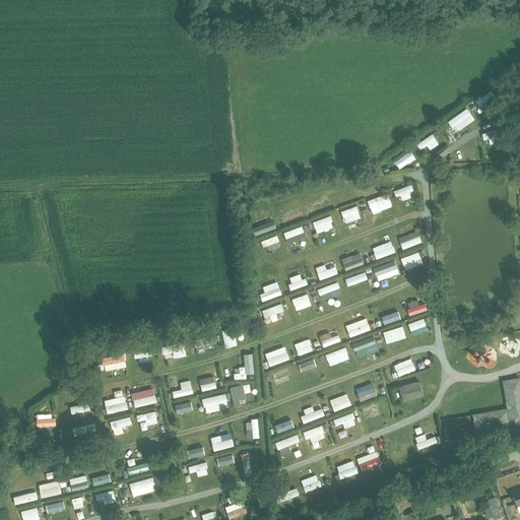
[(491,93),(475,103),(478,108),(488,102),(490,106),(496,103),(491,93)]
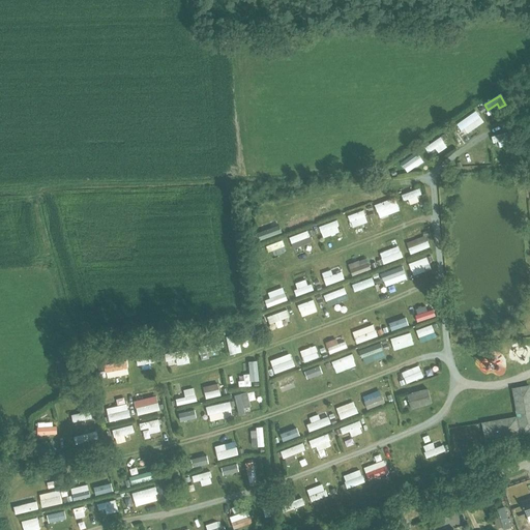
[(476,112),(457,125),(462,131),(471,124),(474,128),(483,122),(476,112)]
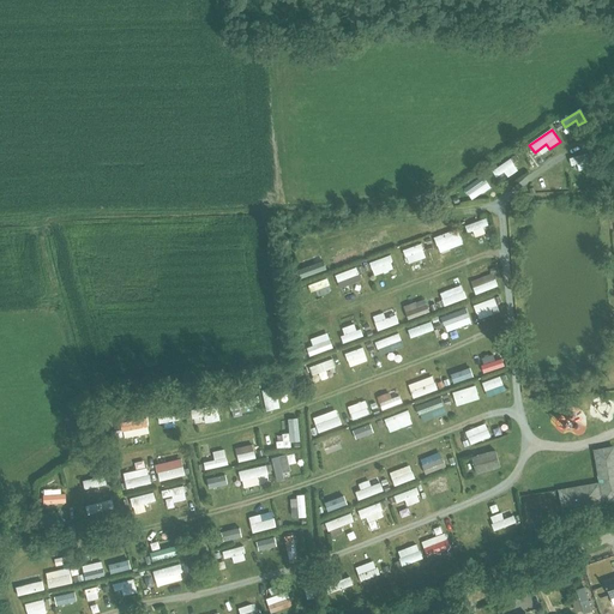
[(590,152),(570,158),(571,167),(577,164),(579,172),(590,169),(588,162),(593,161),(590,152)]
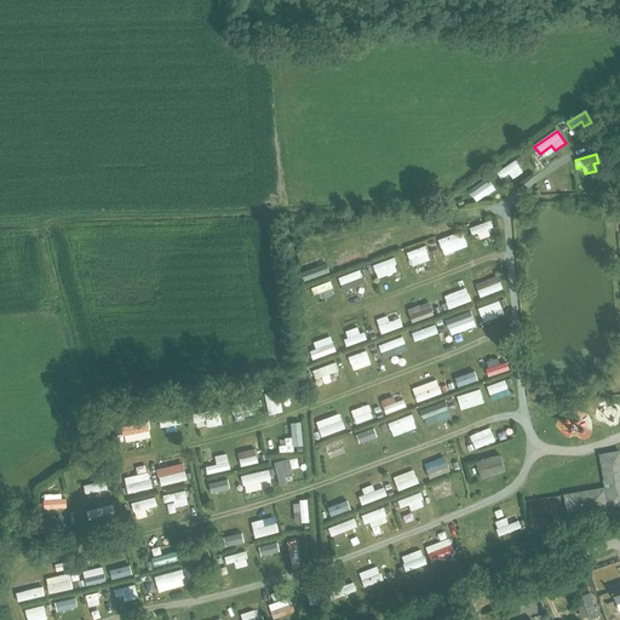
[(492,170),(500,182),(517,170),(509,158),(492,170)]
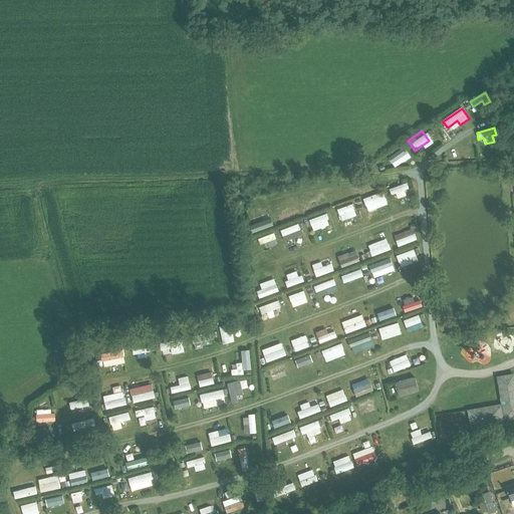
[(405,148),(389,159),(392,164),(393,164),(396,168),(411,158),(405,148)]
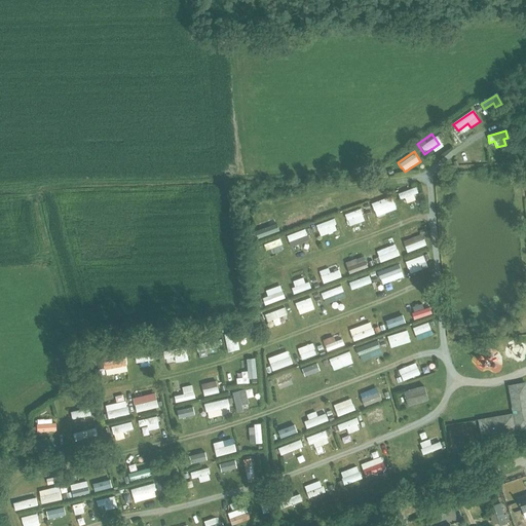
[(416,188),(399,194),(401,200),(405,198),(407,204),(416,201),(414,195),(418,193),(416,188)]
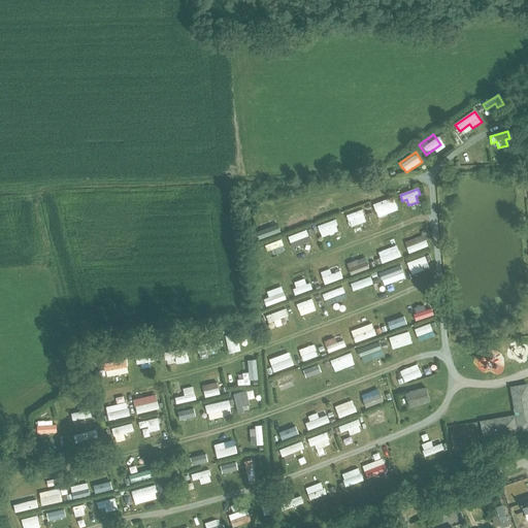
[(393,197),(373,204),(376,211),(396,204),(393,197)]
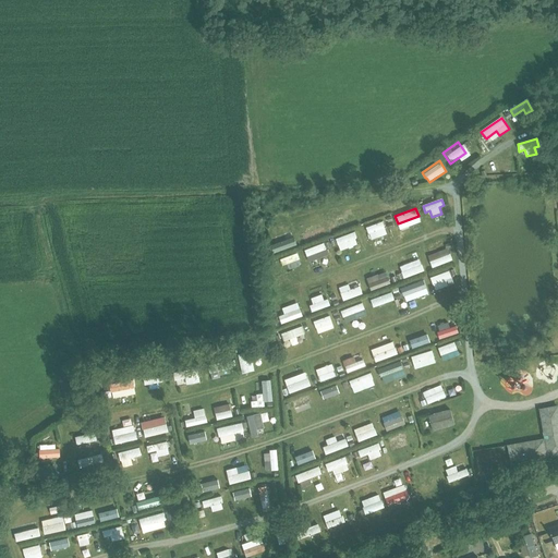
[(383,222),(366,228),(368,234),(370,234),(372,241),(386,235),(384,229),(385,229),(383,222)]
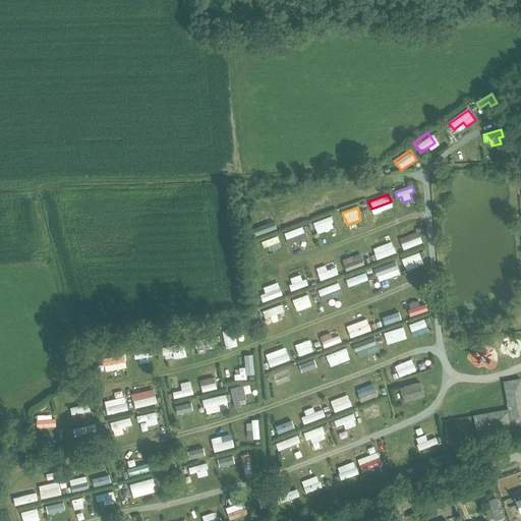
[(279,223),(300,219),(299,211),(277,215),(279,223)]
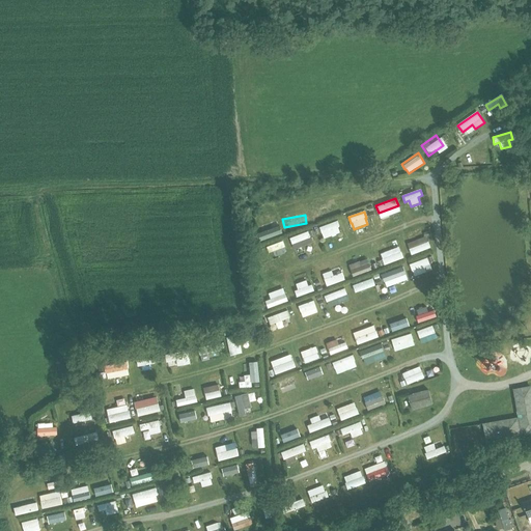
[(272,219),(257,224),(259,229),(274,225),(272,219)]
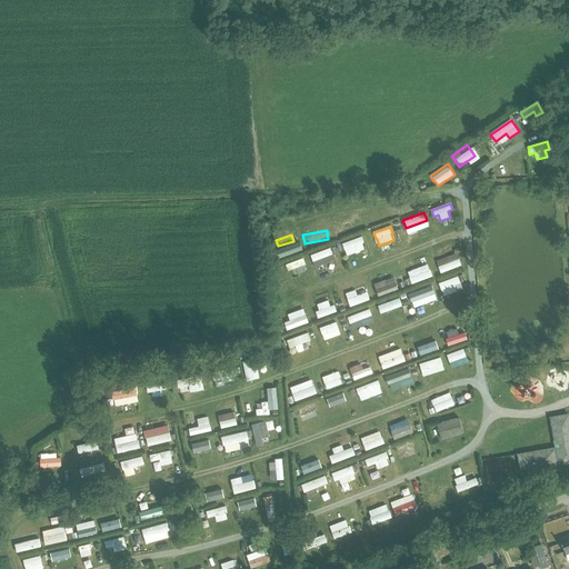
[(361,237),(342,245),(345,251),(352,248),(353,253),(365,249),(362,245),(365,243),(361,237)]
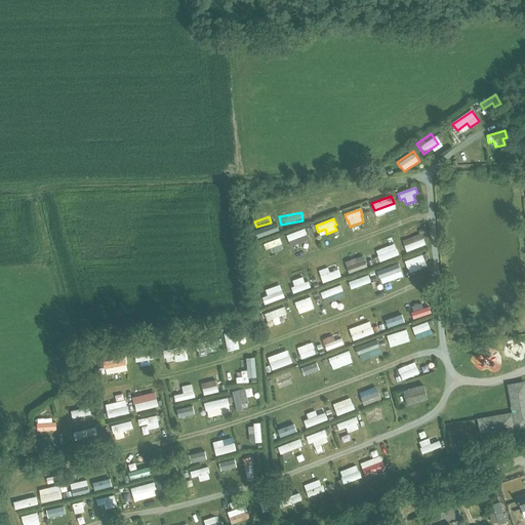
[(305,229),(287,236),(289,241),(300,237),(301,239),(305,238),(305,235),(307,235),(305,229)]
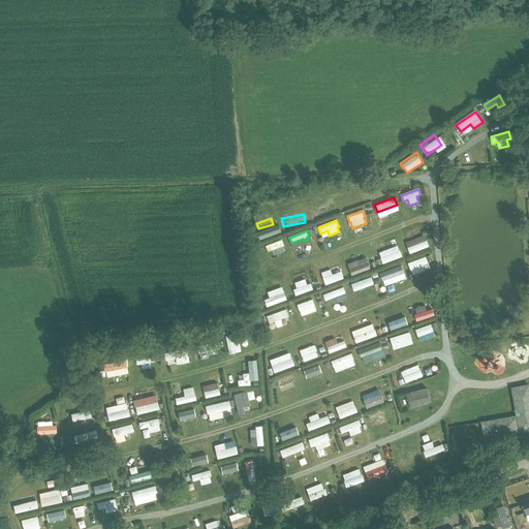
[(260,244),(265,255),(281,248),(277,238),(260,244)]
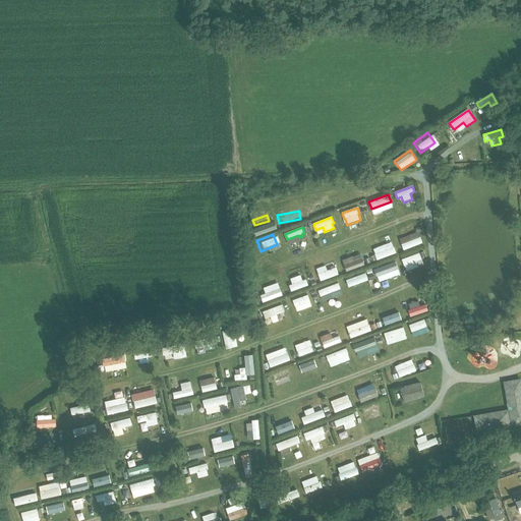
[(410,235),(400,239),(404,250),(423,243),(420,237),(418,238),(416,234),(410,236),(410,235)]
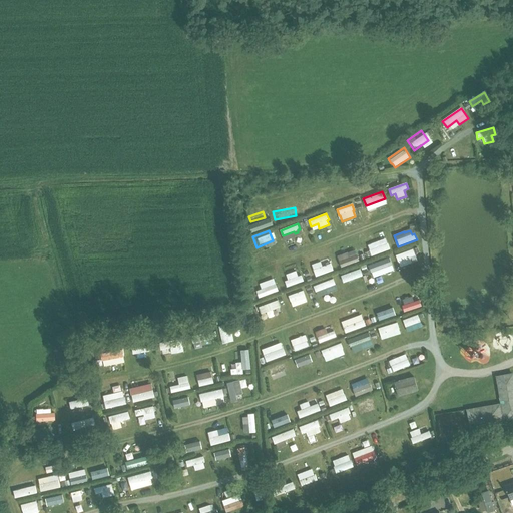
[(386,238),(368,245),(372,257),(390,249),(386,238)]
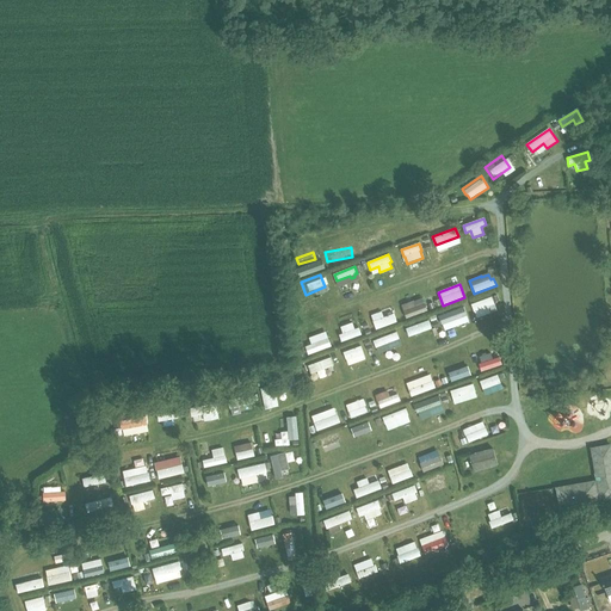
[(492,297),(471,304),(476,318),(483,315),(497,310),(492,297)]
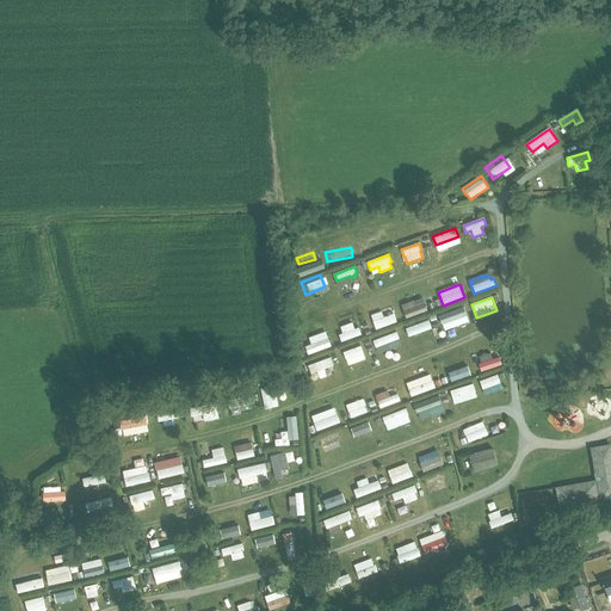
[(413,301),(401,306),(406,319),(429,310),(426,303),(415,307),(413,301)]
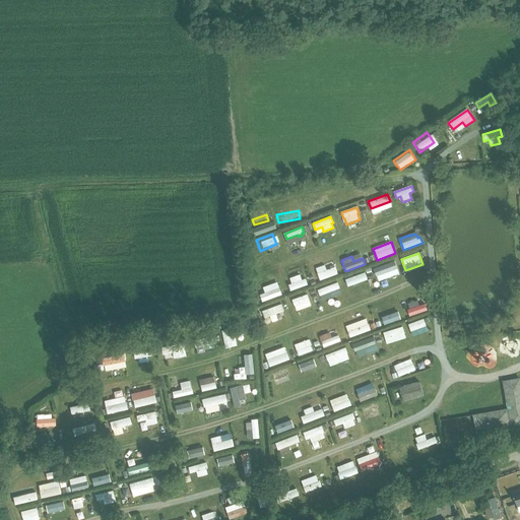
[(395,261),(374,269),(376,276),(387,272),(389,278),(398,274),(396,269),(397,269),(395,261)]
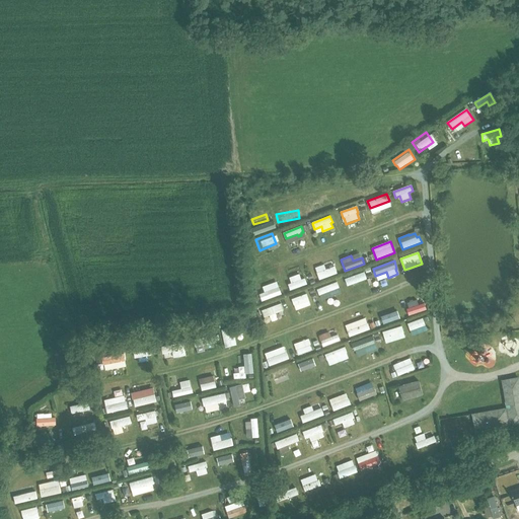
[(332,262),(315,269),(319,281),(338,274),(332,262)]
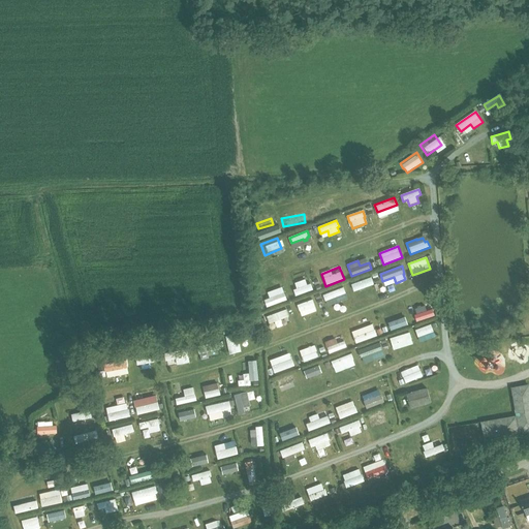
[(370,278),(353,284),(359,294),(367,291),(365,286),(372,283),(370,278)]
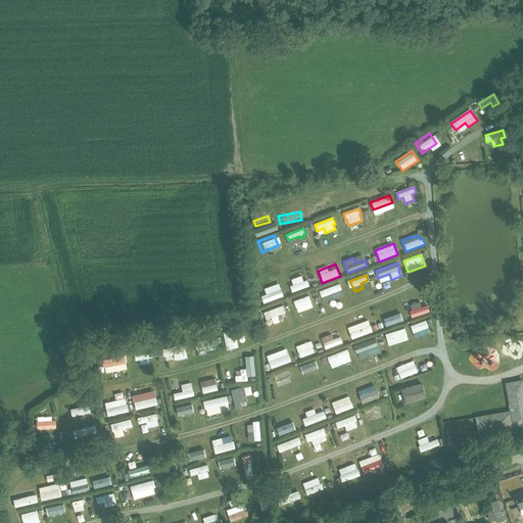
[(294,286),(290,287),(292,293),(310,286),(307,281),(303,282),(301,276),(292,280),(294,286)]
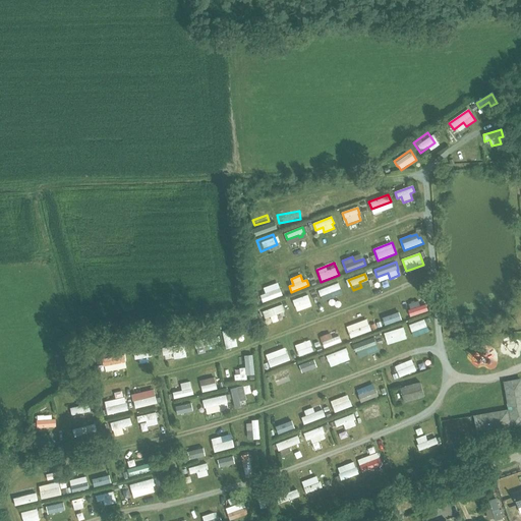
[(266,293),(262,295),(264,302),(283,295),(278,283),(264,288),(266,293)]
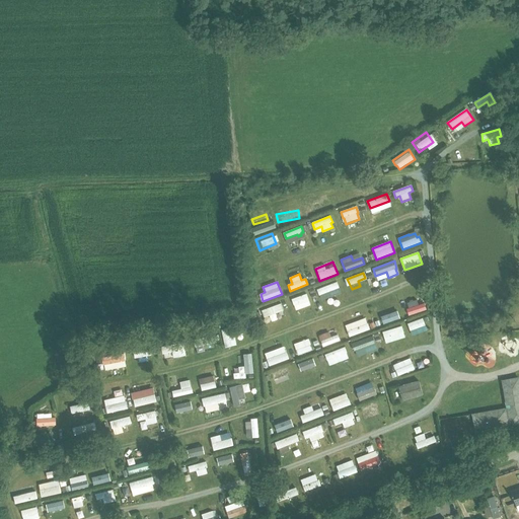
[(338,283),(317,290),(322,301),(342,294),(338,283)]
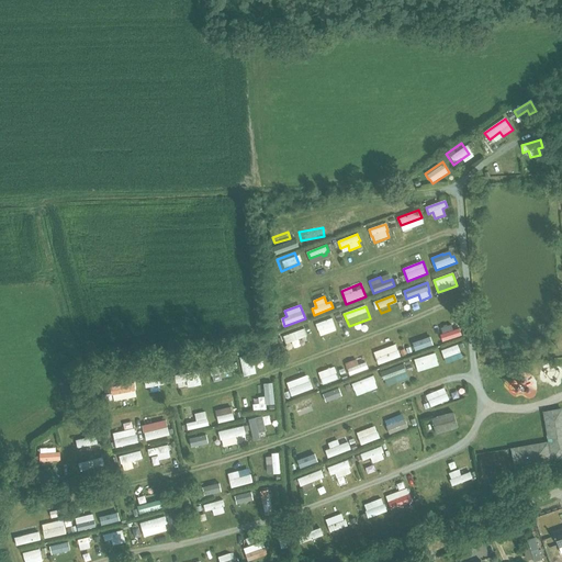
[(333,318),(316,325),(318,330),(327,328),(329,333),(336,330),(333,318)]
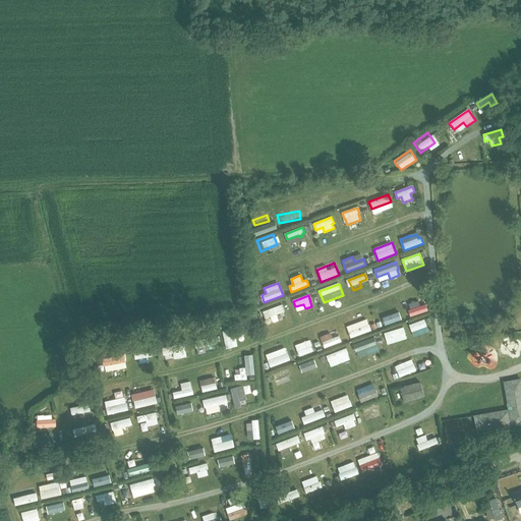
[(410,309),(408,310),(410,316),(428,310),(425,304),(420,306),(418,301),(409,304),(410,309)]
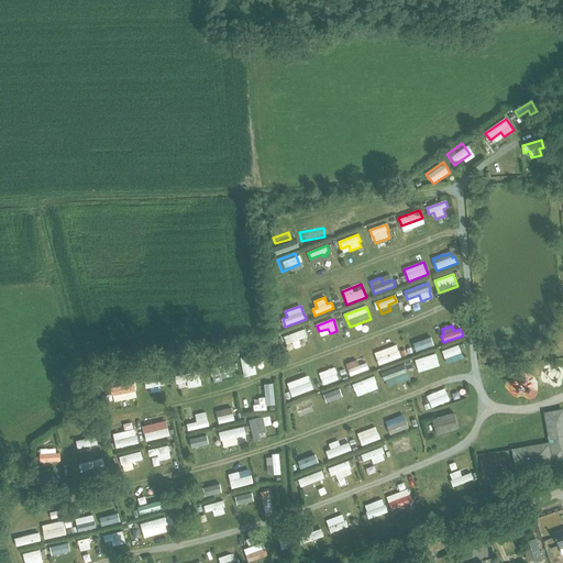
[(306,330),(289,335),(291,342),(295,341),(297,348),(309,343),(306,330)]
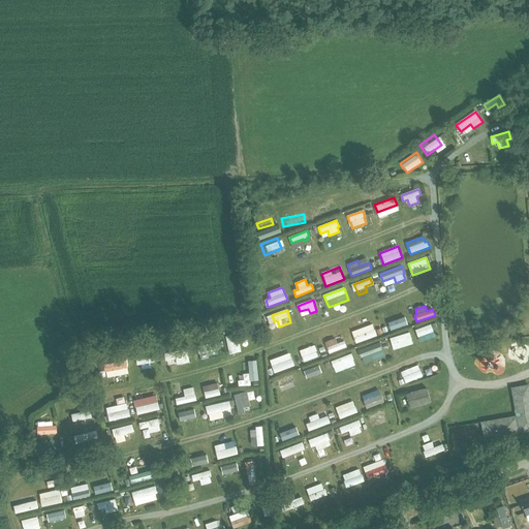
[(396,316),(387,320),(391,331),(408,324),(406,318),(398,321),(396,316)]
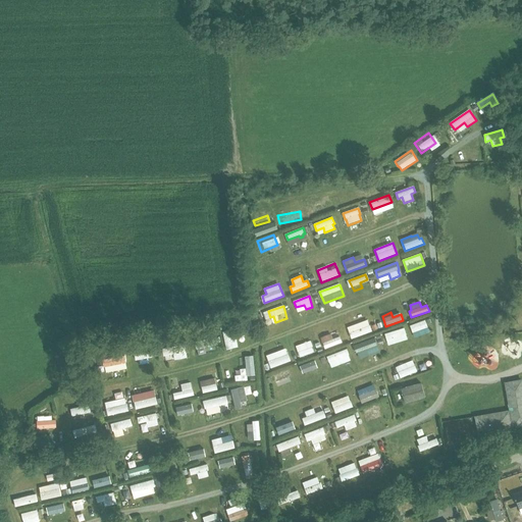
[(367,320),(347,328),(351,340),(372,331),(370,325),(369,325),(367,320)]
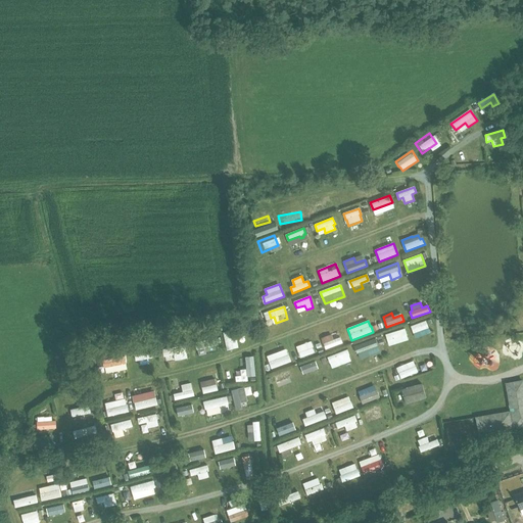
[(426,321),(411,327),(416,339),(431,334),(426,321)]
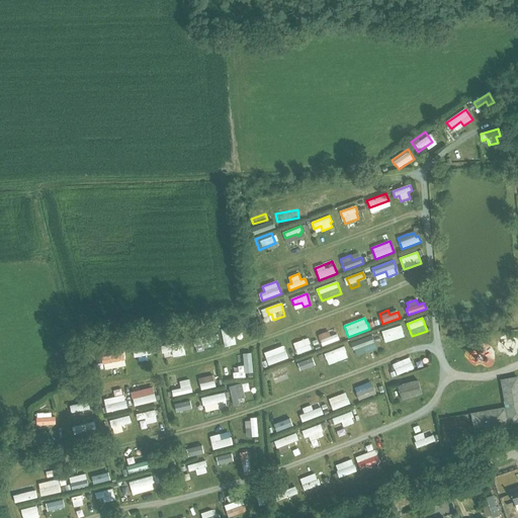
[(402,326),(381,332),(383,338),(389,336),(390,341),(400,338),(398,333),(403,332),(402,326)]
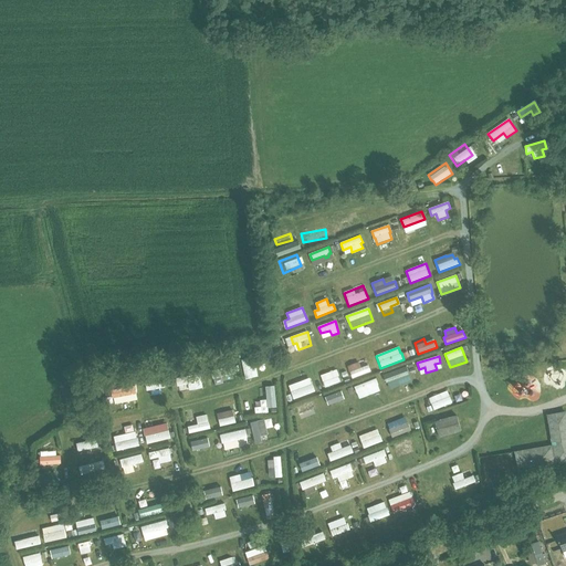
[(254,358),(242,360),(247,380),(252,379),(252,378),(259,376),(254,358)]
